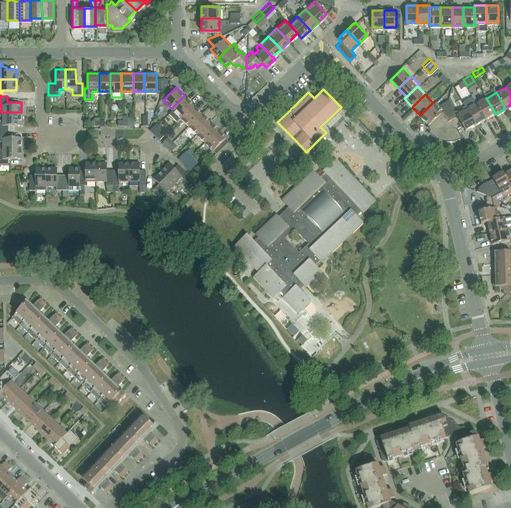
[(168,112),(176,120),(180,116),(192,103),(184,95),(172,108),(168,112)]
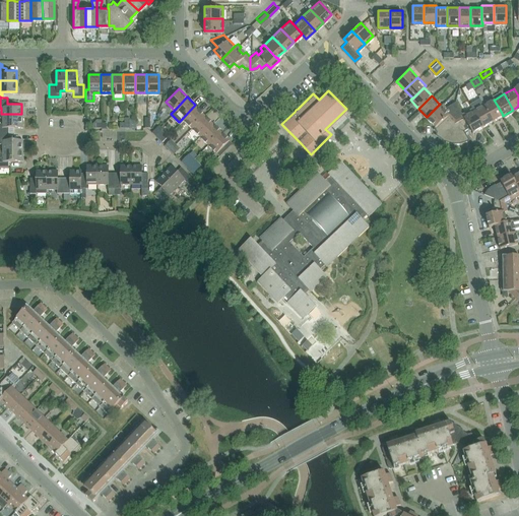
[(494,100),(495,100),(493,98),(482,103),(492,119),(502,113),(494,100)]
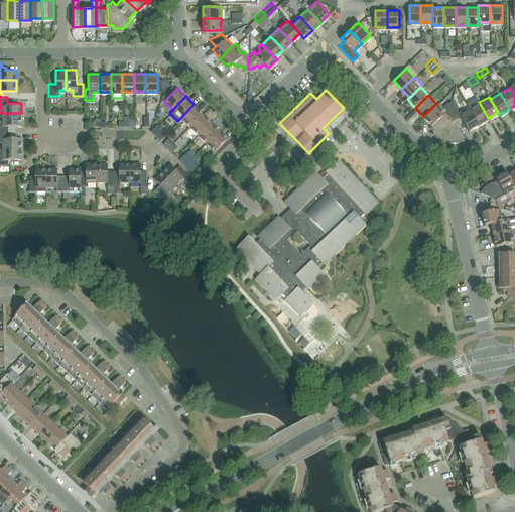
[(430,124),(429,125),(431,128),(430,132),(436,136),(438,136),(439,137),(441,138),(443,139),(445,139),(449,140),(452,140),(455,140),(457,139),(460,139),(463,138),(465,136),(460,127),(452,114),(458,111),(451,99),(441,104),(438,101),(435,103),(436,103),(423,116),(430,124)]
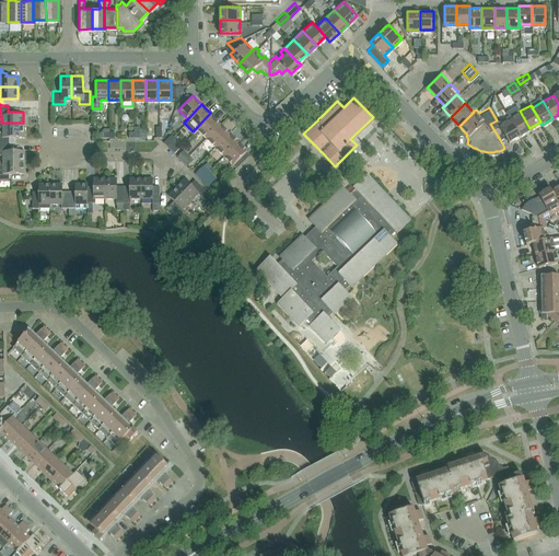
[(530,128),(520,111),(510,117),(509,117),(519,135),(530,128)]
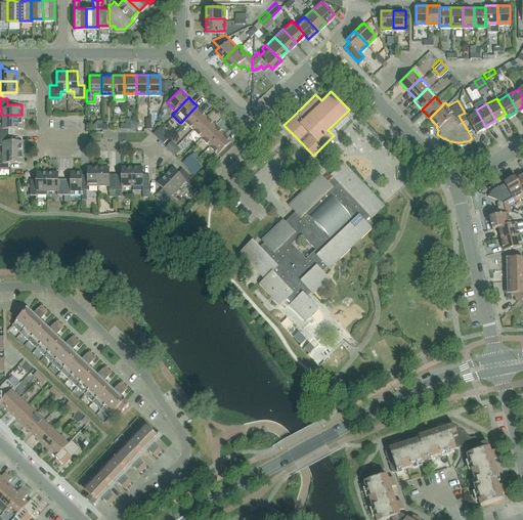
[(197,105),(184,119),(192,127),(205,114),(197,105)]
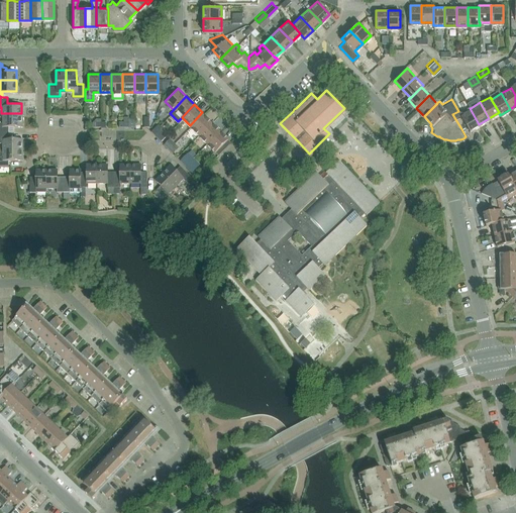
[(452,114),(460,127),(466,124),(469,130),(479,124),(470,108),(471,108),(469,105),(463,108),(466,111),(460,114),(459,112),(458,111),(452,114)]
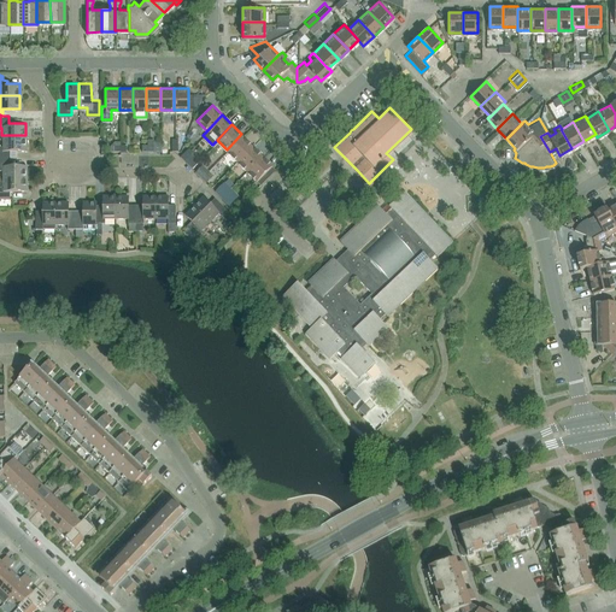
[(241,134),(227,149),(236,159),(251,143),(241,134)]
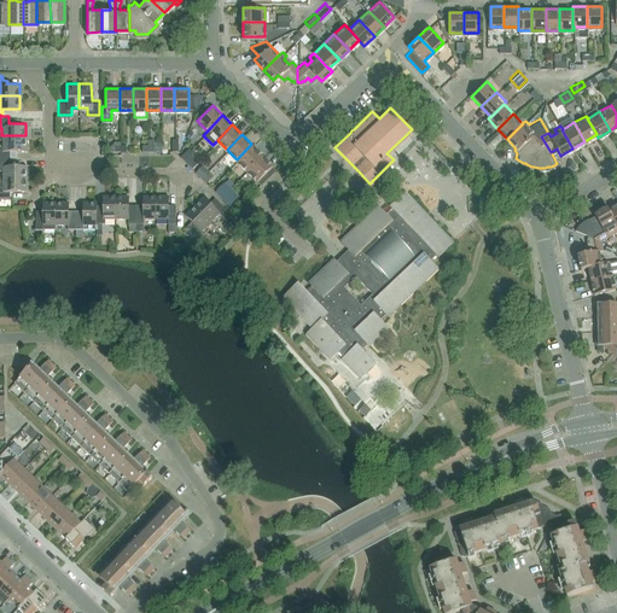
[(0,156),(9,156),(9,149),(25,149),(25,135),(1,135),(1,144),(0,144),(0,156)]
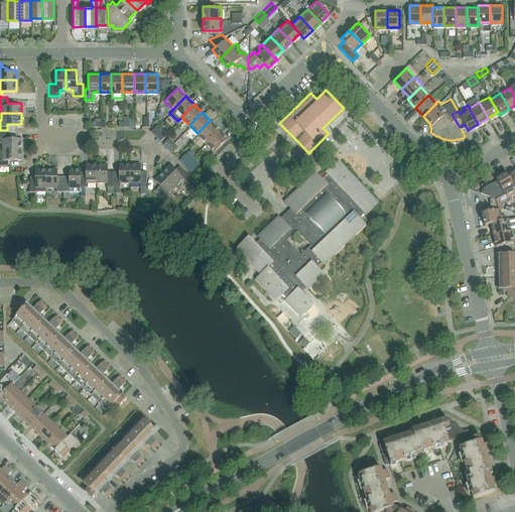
[(210,120),(198,133),(206,141),(218,128),(210,120)]
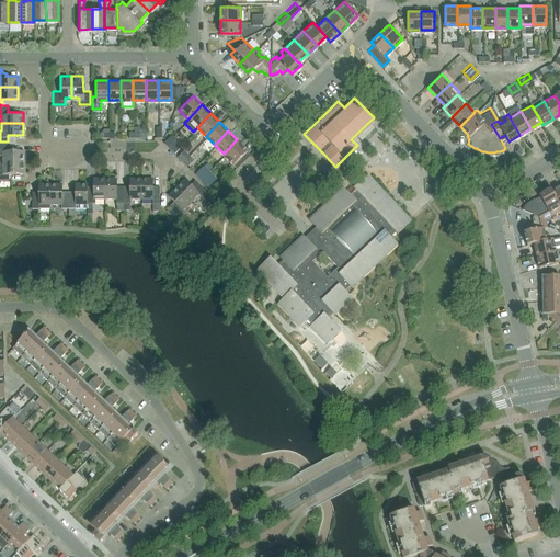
[(171,140),(167,144),(173,150),(180,144),(173,137),(171,140)]
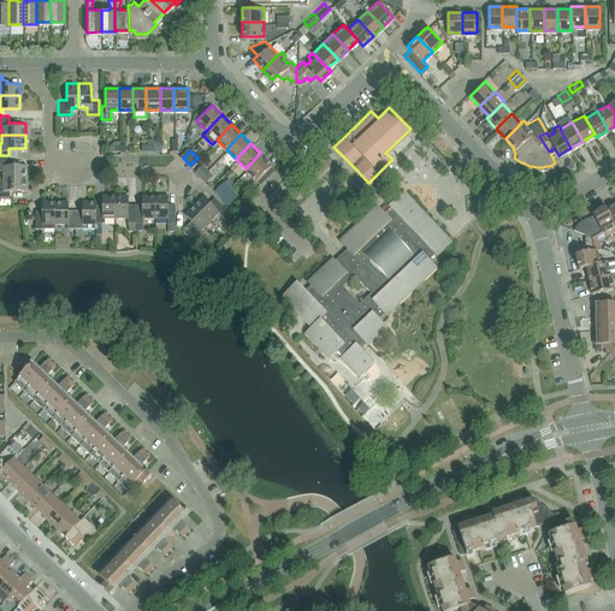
[(260,153),(246,168),(255,178),(271,164),(260,153)]
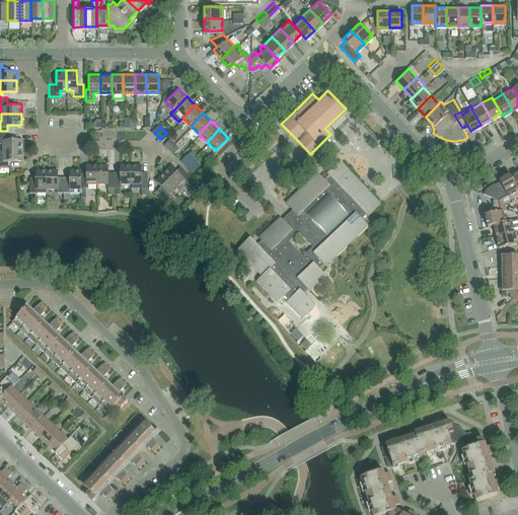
[(21,137),(7,137),(7,131),(0,131),(0,140),(2,141),(2,148),(21,148),(21,137)]
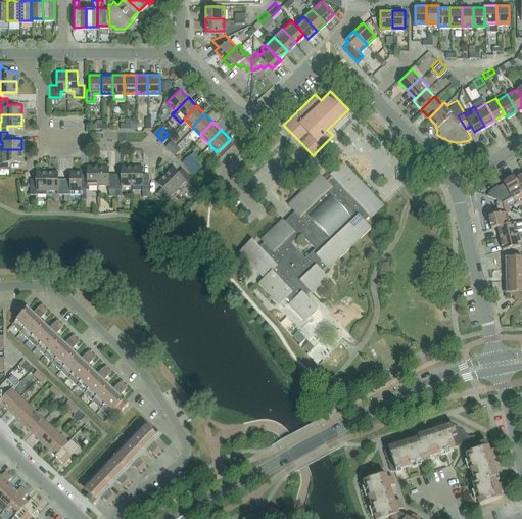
[(171,137),(164,143),(170,148),(176,143),(171,137)]
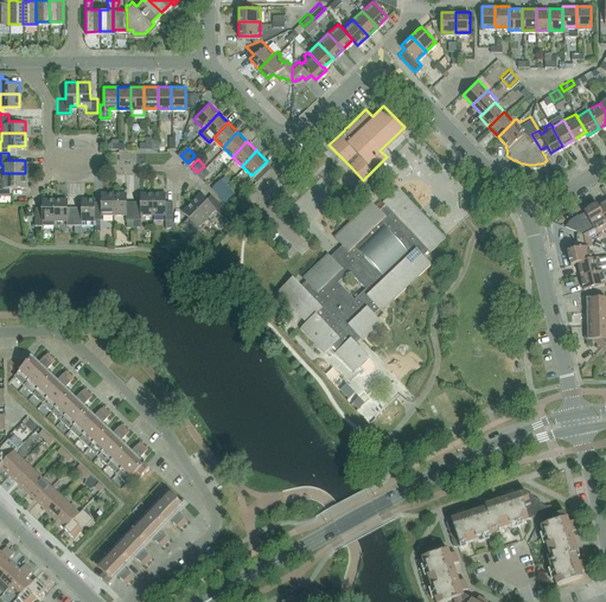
[(204,166),(197,172),(199,174),(202,177),(209,170),(204,166)]
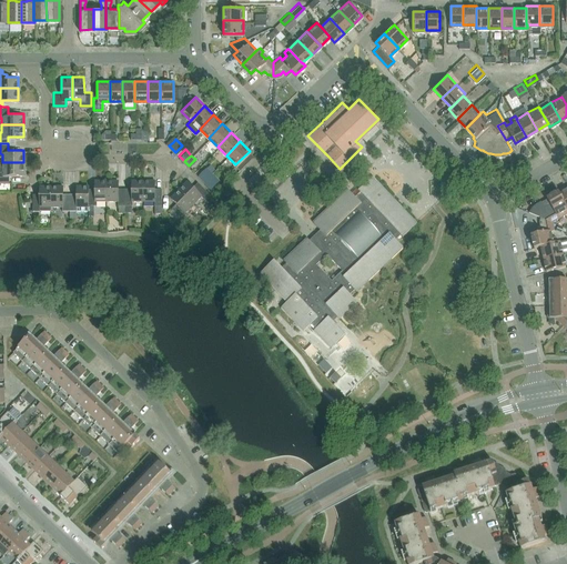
[(0,180),(8,180),(8,173),(23,173),(23,162),(2,162),(2,169),(0,169),(0,180)]
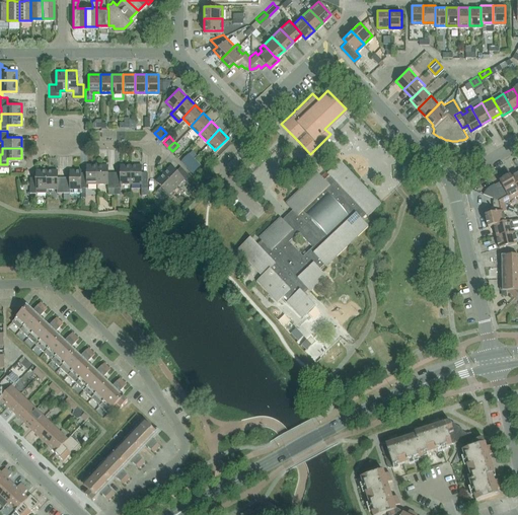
[(188,150),(179,158),(181,160),(185,164),(189,160),(191,158),(194,155),(193,155),(188,150)]
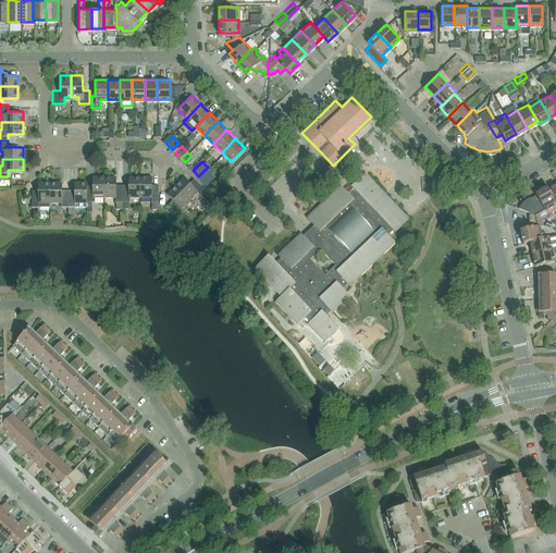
[(202,172),(198,176),(202,180),(206,183),(211,176),(205,170),(202,172)]
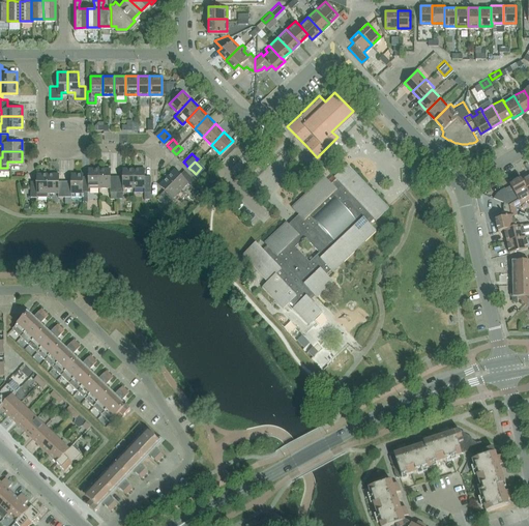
[(368,221),(373,216),(374,217),(387,205),(361,178),(346,163),(333,174),(333,175),(334,176),(330,180),(328,178),(324,174),(323,174),(319,179),(291,205),(297,211),(288,222),(286,220),(264,240),(266,242),(262,247),(255,239),(242,251),(241,252),(267,279),(266,279),(261,284),(283,305),(288,300),(289,298),(293,303),(292,304),(307,321),(321,309),(309,296),(314,292),(315,294),(331,279),(325,271),(329,266),(331,268),(340,261),(375,227),(368,221)]
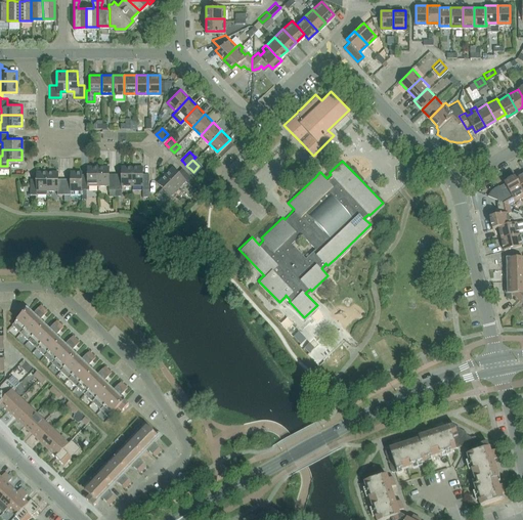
[(80,171),(80,186),(85,186),(87,186),(87,183),(97,183),(97,164),(86,164),(86,171),(85,171),(81,171),(80,171)]
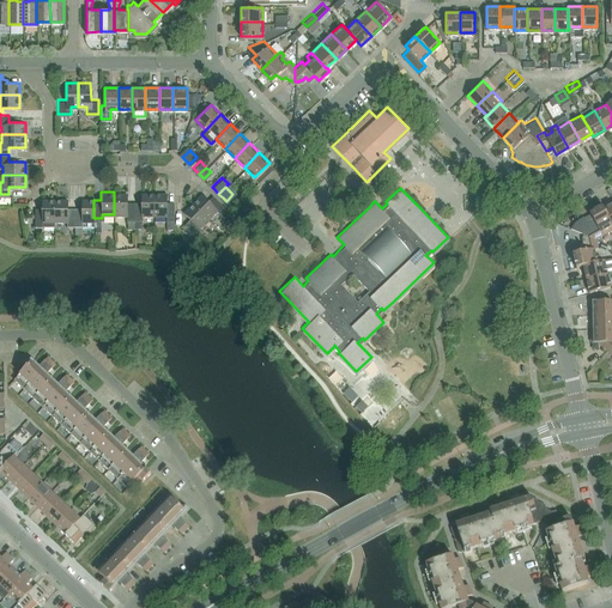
[(114,192),(114,214),(126,214),(126,218),(133,218),(133,200),(128,200),(126,200),(126,192),(114,192)]
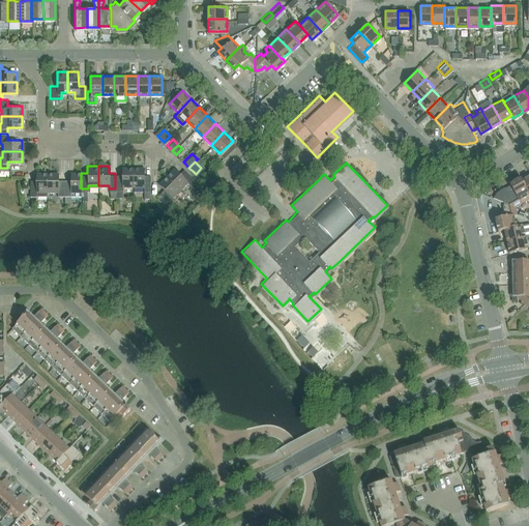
[(119,173),(115,173),(115,188),(122,188),(122,185),(133,185),(133,166),(122,166),(121,173),(119,173)]
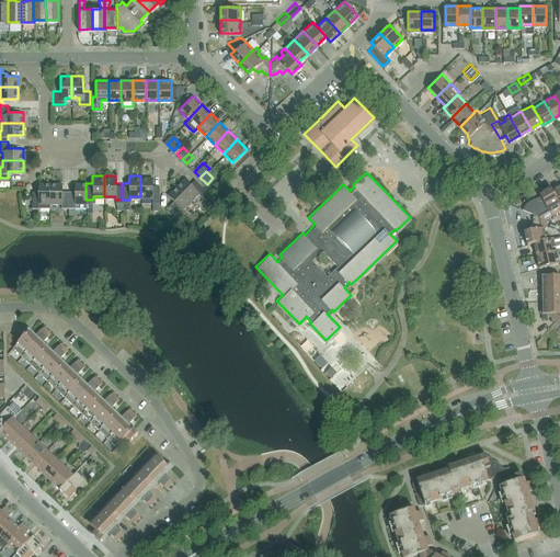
[(140,175),(140,196),(151,196),(151,200),(159,200),(159,183),(158,183),(153,183),(152,183),(151,175),(140,175)]
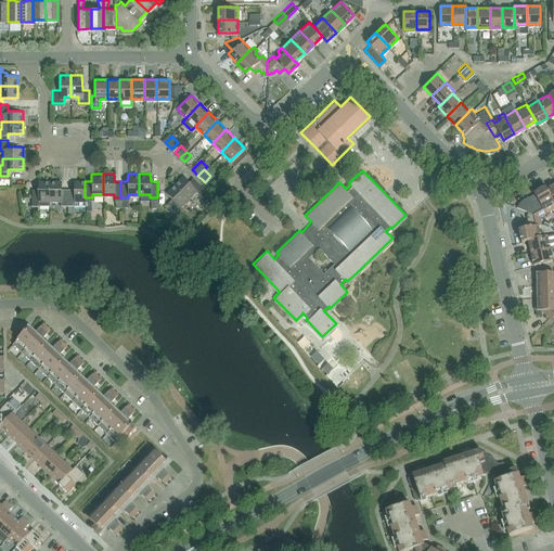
[(204,187),(192,176),(188,180),(181,175),(174,182),(188,196),(195,189),(198,192),(204,187)]
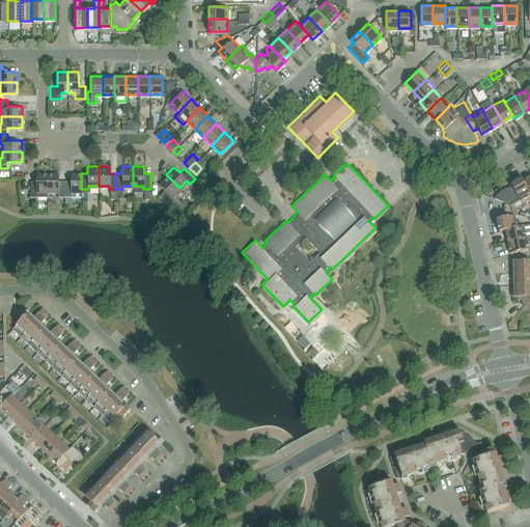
[(46,191),(47,191),(47,171),(36,171),(36,178),(35,178),(30,179),(29,179),(29,194),(36,194),(46,195),(46,191)]
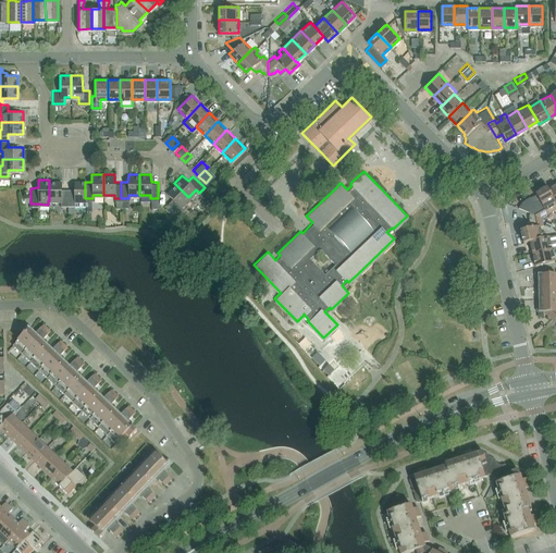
[(68,204),(68,187),(61,187),(61,180),(49,180),(49,200),(60,200),(60,204),(68,204)]
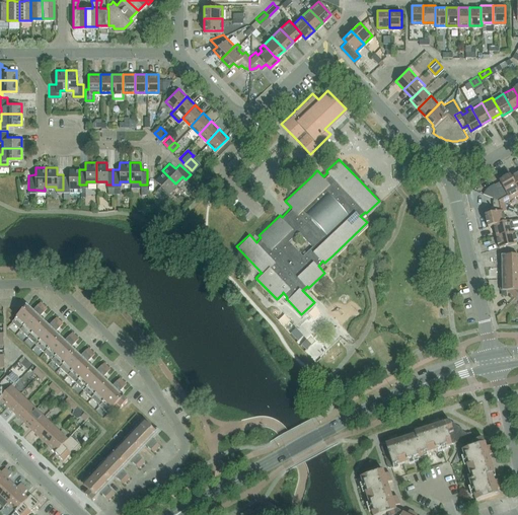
[(63,174),(63,190),(69,190),(79,190),(79,185),(79,169),(80,169),(80,167),(79,167),(69,167),(69,174),(68,174),(63,174)]
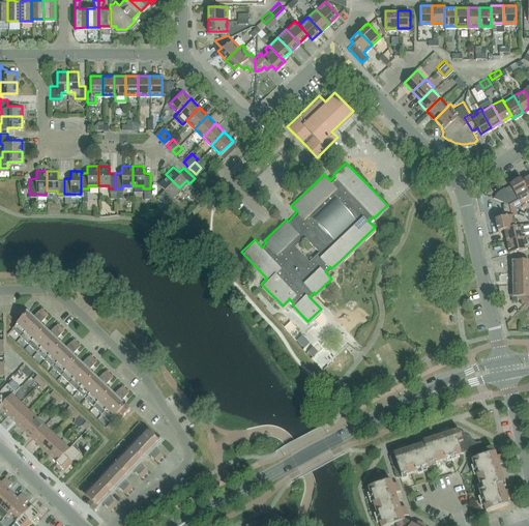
[(172,195),(179,187),(166,174),(158,182),(164,187),(158,192),(170,203),(175,198),(172,195)]
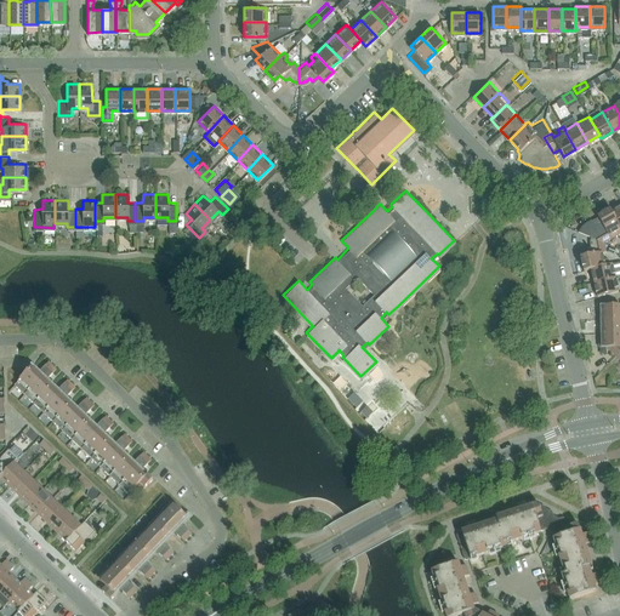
[(599,220),(595,223),(593,223),(596,227),(593,228),(592,229),(591,231),(590,232),(590,234),(602,239),(609,235),(608,232),(614,228),(616,232),(619,229),(619,224),(610,209),(609,205),(596,214),(599,220)]
